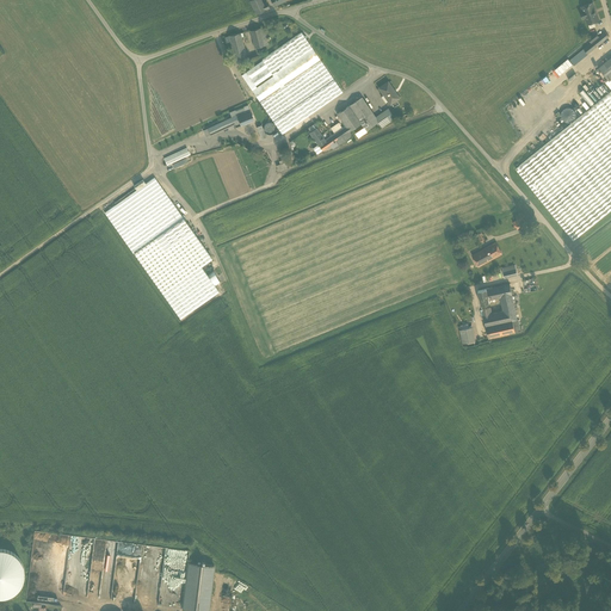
[(250,0),(251,0),(257,14),(266,10),(264,5),(261,0),(250,0)]
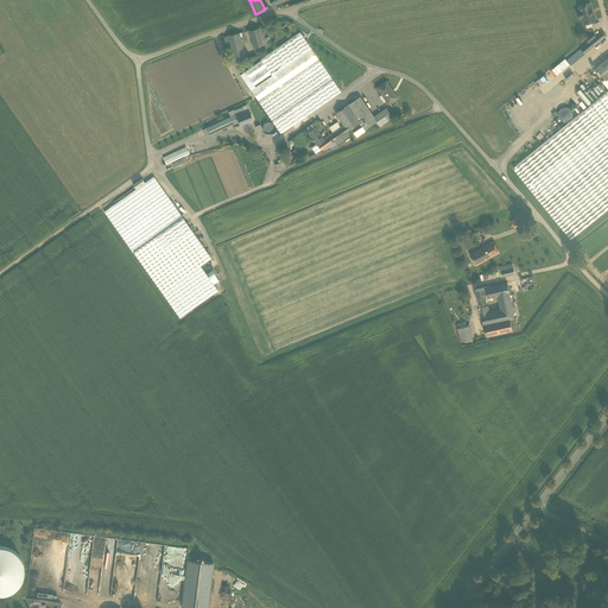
[(589,4),(578,7),(581,12),(577,13),(580,18),(583,17),(584,23),(590,21),(590,23),(595,20),(589,4)]
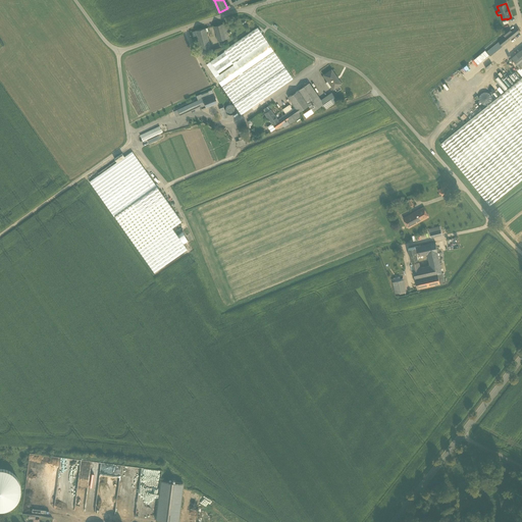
[(222,24),(214,27),(218,41),(225,39),(224,35),(222,24)]
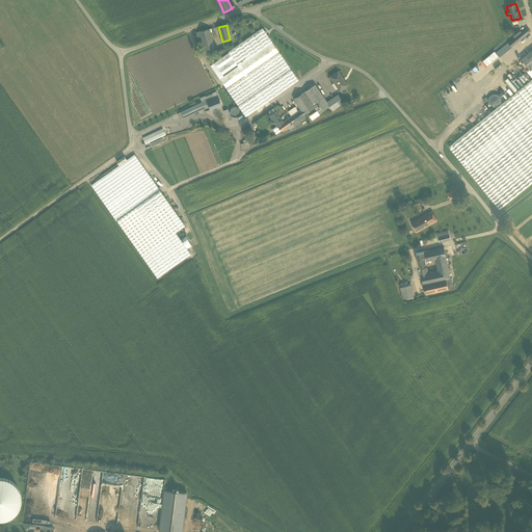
[(262,27),(232,48),(233,50),(241,62),(271,41),(262,27)]
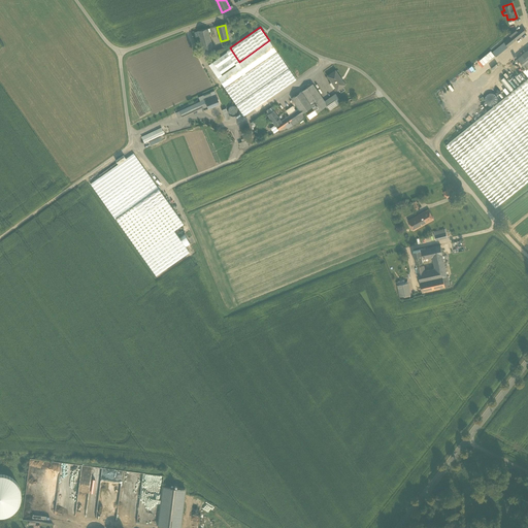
[(207,29),(197,31),(202,50),(212,46),(207,29)]
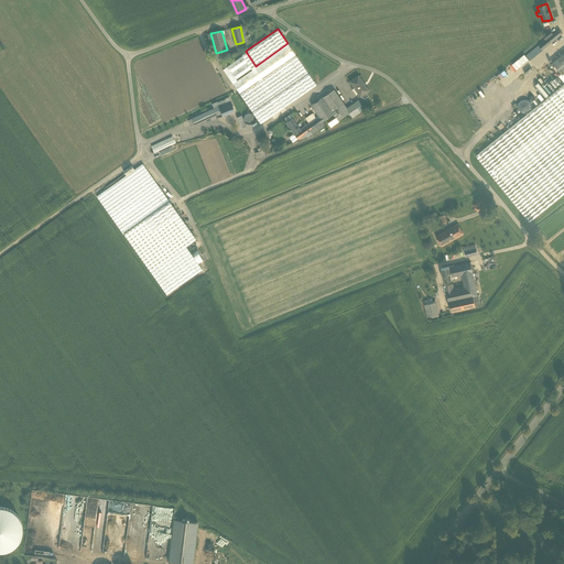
[(546,40),(544,41),(548,45),(555,40),(552,35),(546,40)]
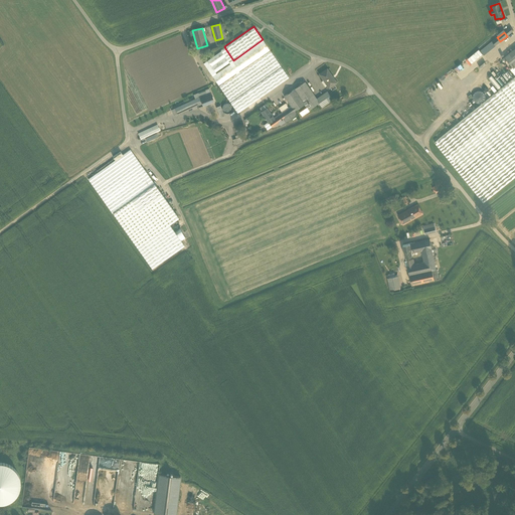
[(497,37),(492,41),(495,45),(500,41),(497,37)]
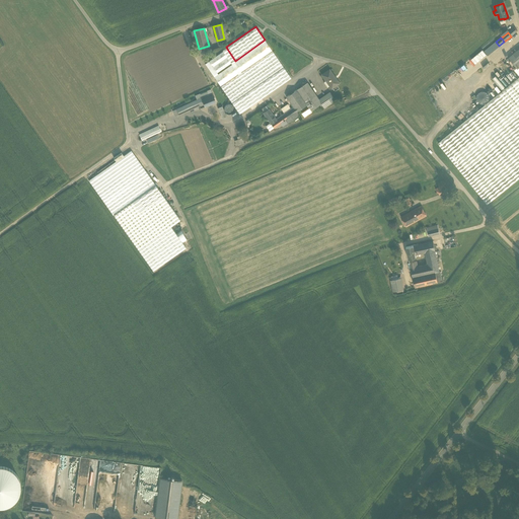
[(235,61),(227,49),(223,51),(227,57),(213,67),(228,58),(231,63),(217,73),(214,75),(215,77),(218,74),(266,42),(265,40),(235,61)]
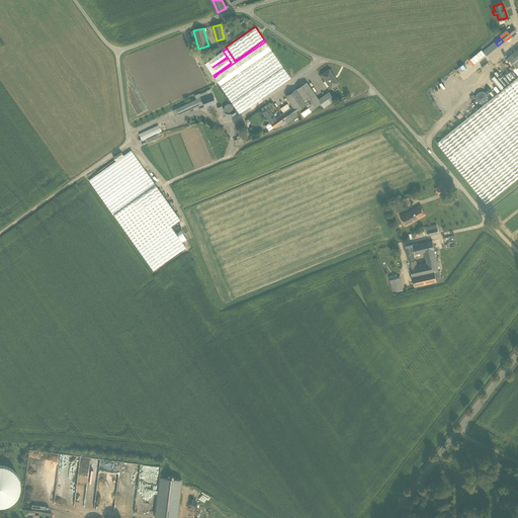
[(265,41),(218,74),(225,84),(272,51),(265,41)]
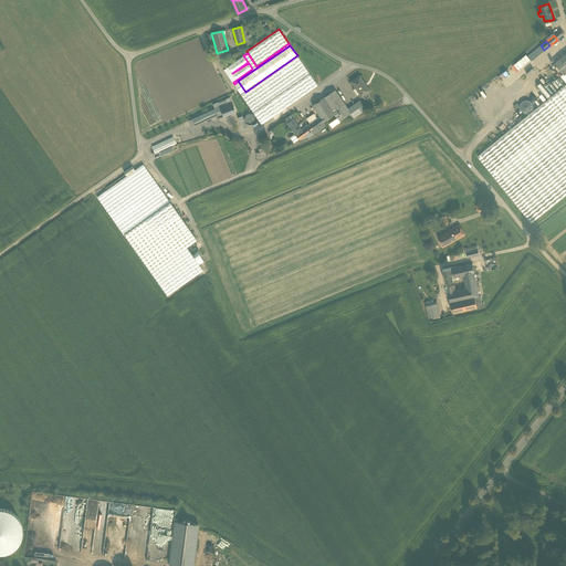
[(565,53),(554,63),(563,74),(565,71),(565,53)]
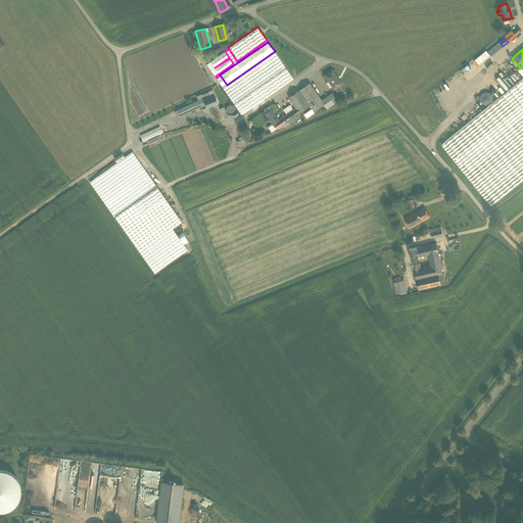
[(487,50),(477,56),(480,61),(490,55),(487,50)]
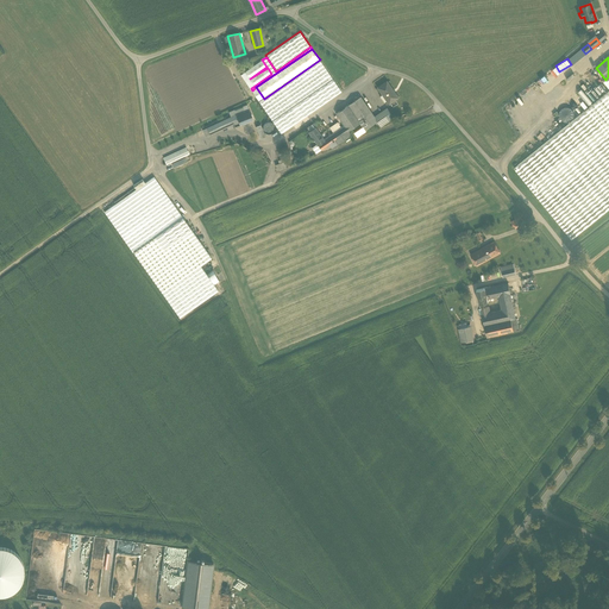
[(262,60),(245,71),(250,79),(267,67),(262,60)]
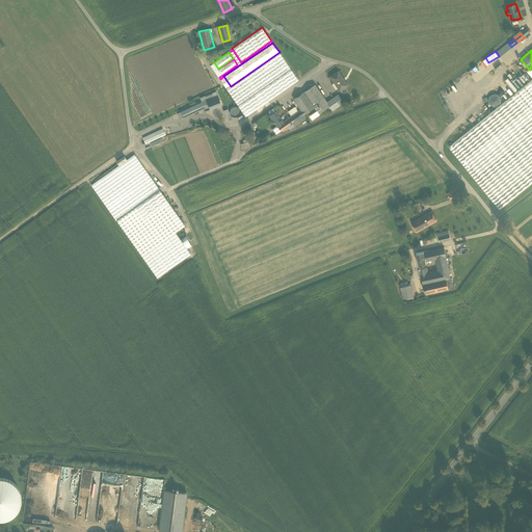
[(231,86),(227,88),(238,105),(291,69),(280,52),(231,86)]
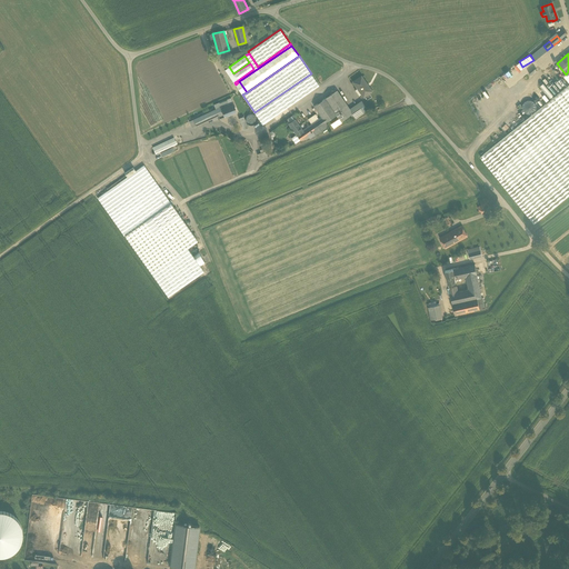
[(250,63),(233,73),(238,80),(253,69),(250,63)]
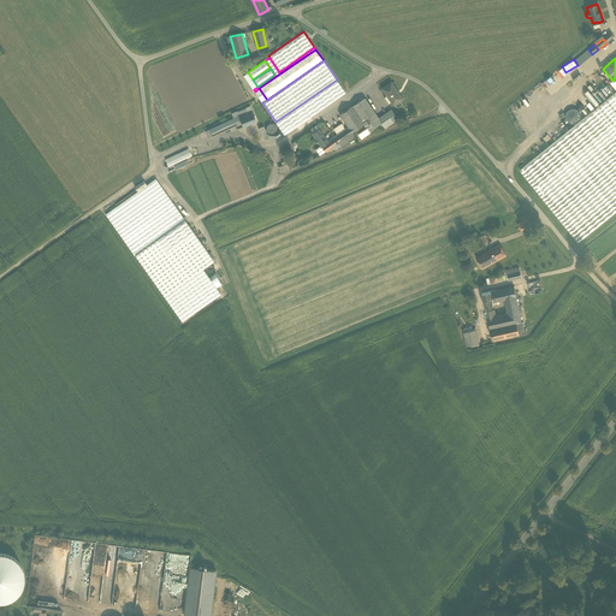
[(253,80),(248,72),(243,76),(254,89),(258,87),(253,80)]
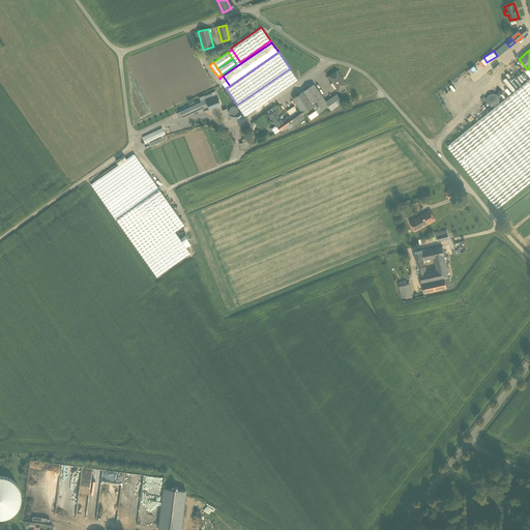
[(529,66),(527,69),(529,71),(529,79),(447,146),(498,208),(529,181),(529,66)]
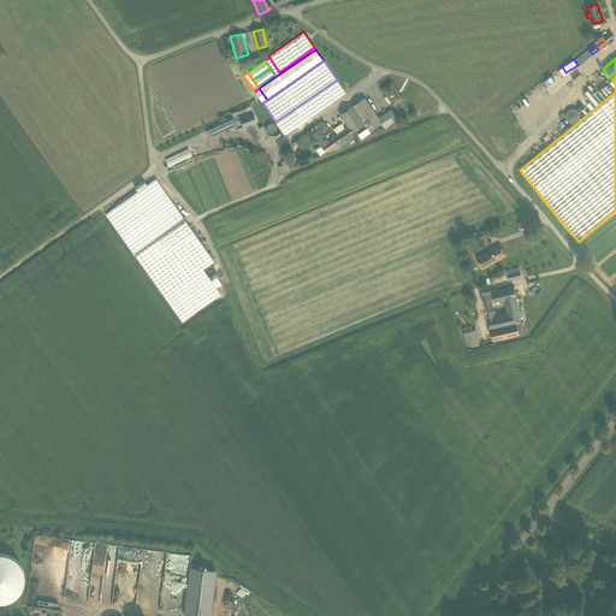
[(337,80),(276,122),(284,135),(345,93),(337,80)]
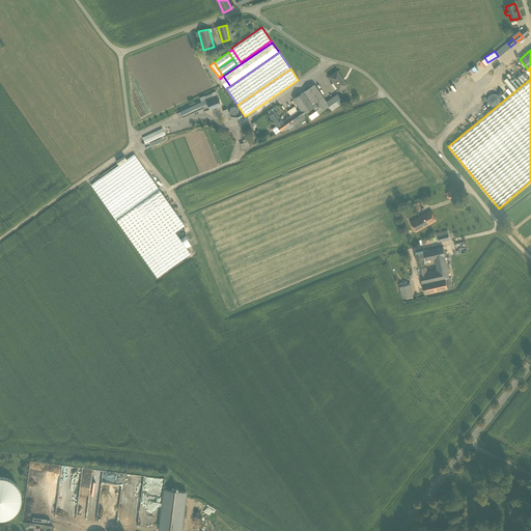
[(347,85),(338,71),(330,77),(339,90),(347,85)]
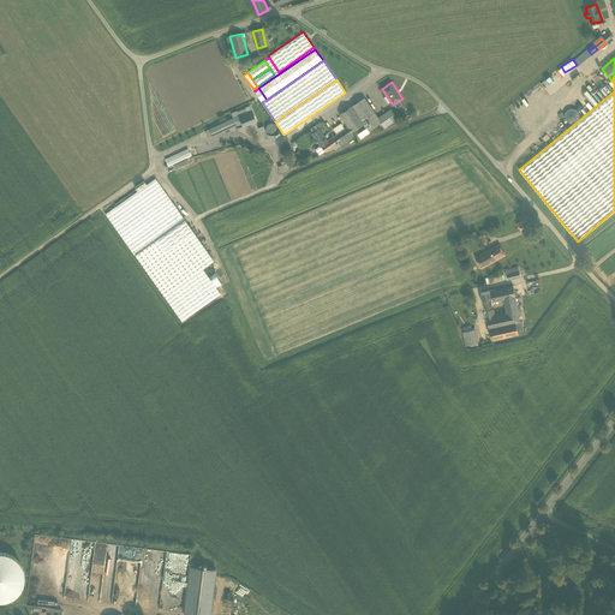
[(258,88),(255,91),(262,102),(267,100),(258,88)]
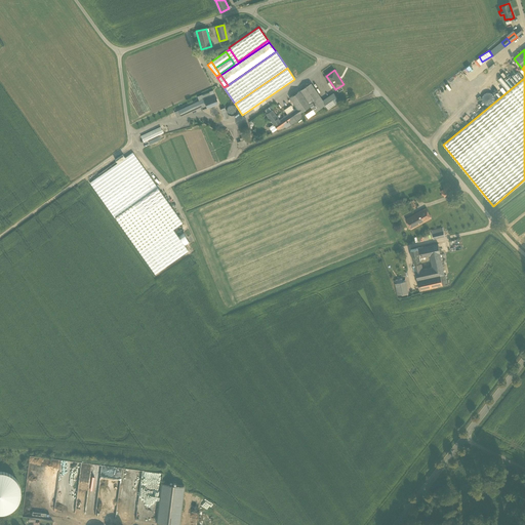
[(508,90),(511,87),(500,77),(497,80),(508,90)]
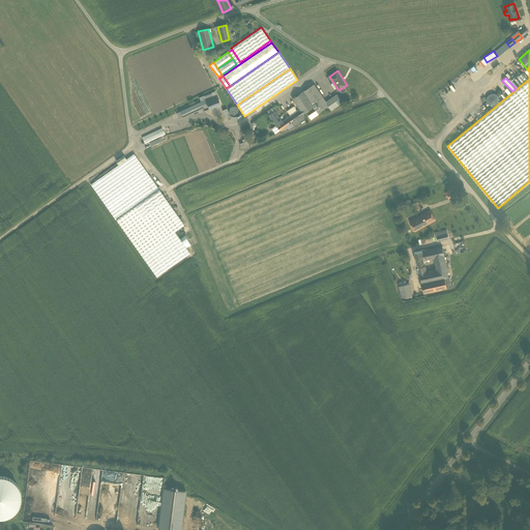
[(326,101),(314,84),(303,91),(314,107),(316,110),(318,113),(328,106),(326,101)]
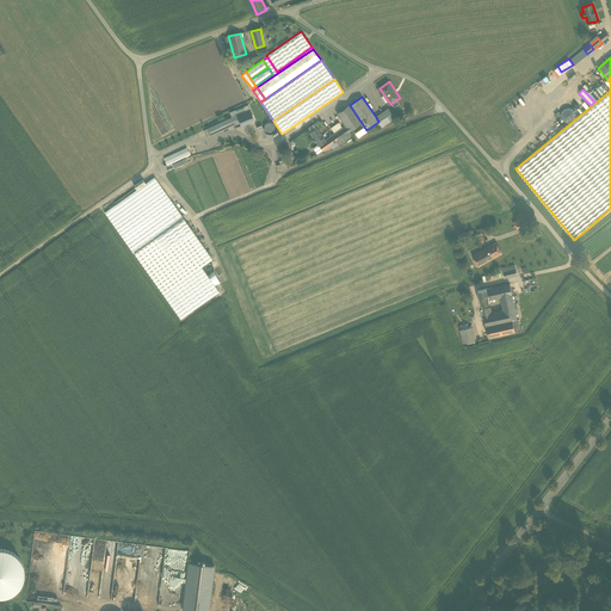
[(362,123),(350,105),(337,115),(346,127),(350,131),(362,123)]
